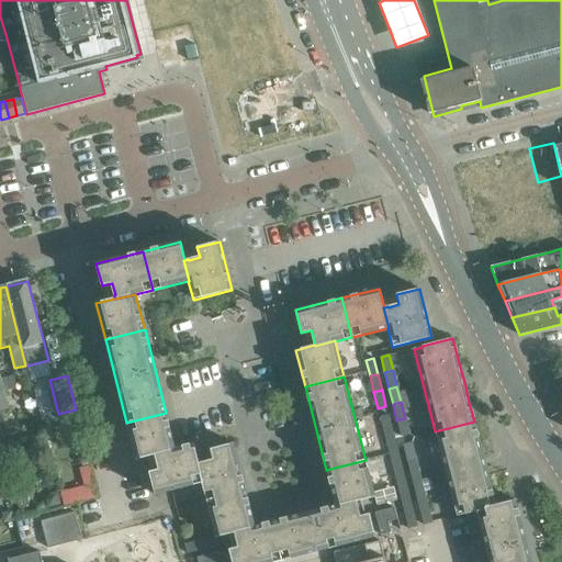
[(136,460),(155,454),(176,449),(176,448),(166,413),(126,423),(136,460)]
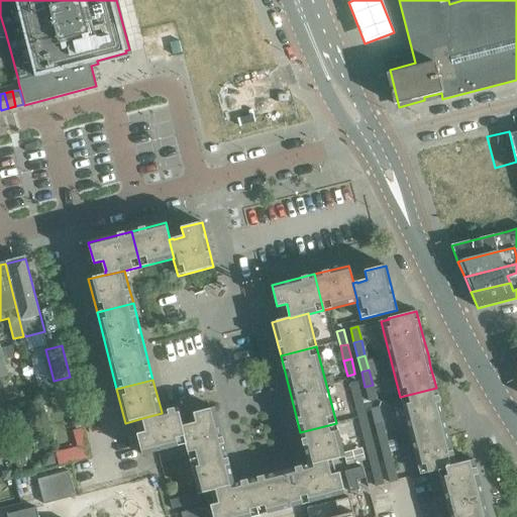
[(360,396),(357,381),(349,383),(353,398),(360,396)]
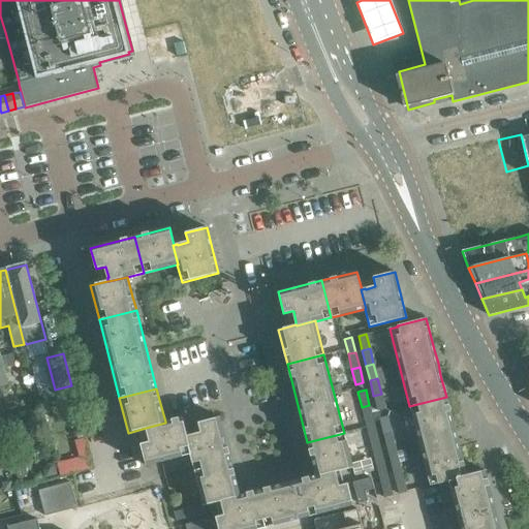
[(373,396),(377,410),(385,408),(381,394),(373,396)]
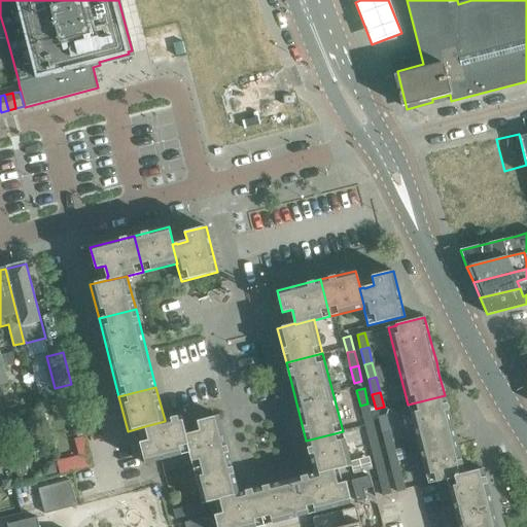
[(436,482),(447,480),(447,479),(464,473),(457,445),(453,428),(445,395),(408,405),(428,484),(436,482)]
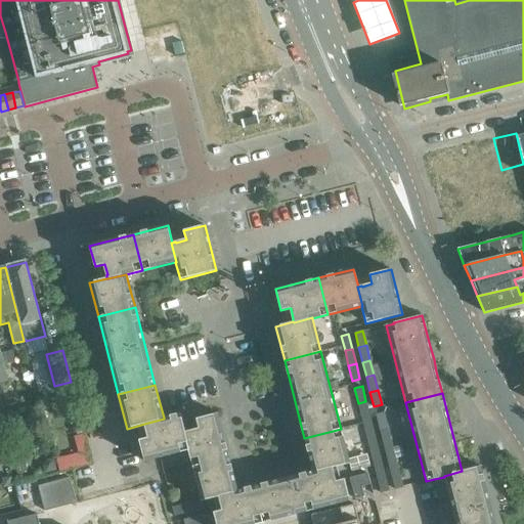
[(365,401),(358,403),(361,418),(369,416),(365,401)]
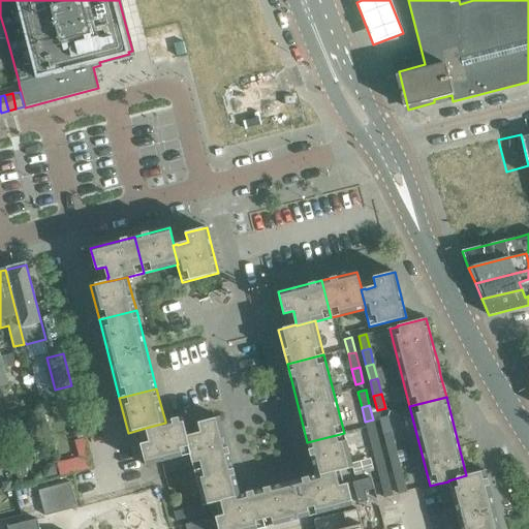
[(194,471),(231,462),(220,416),(198,423),(200,432),(187,436),(186,436),(191,455),(190,455),(194,471)]
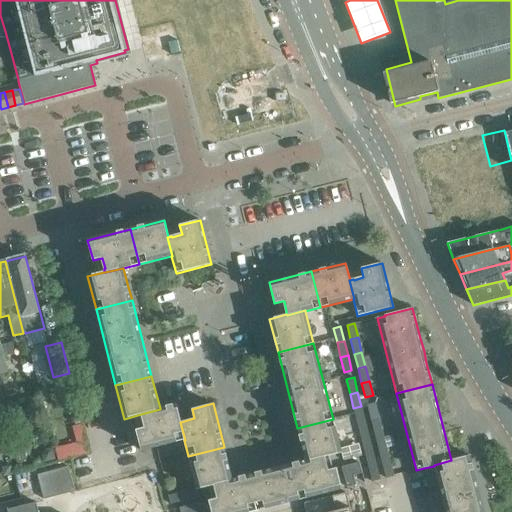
[(378,418),(374,403),(367,405),(371,420),(378,418)]
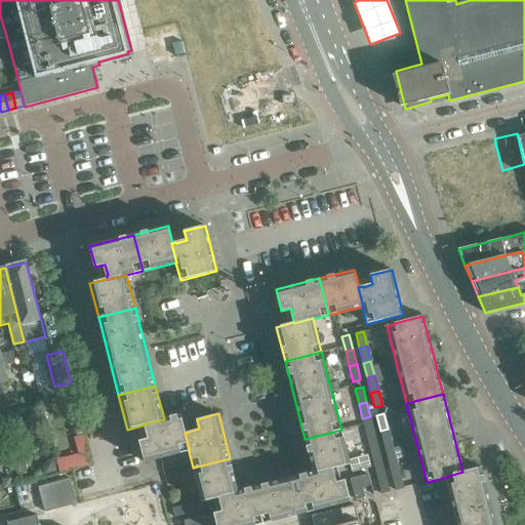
[(180,414),(164,418),(164,419),(145,425),(146,429),(147,428),(149,439),(148,439),(139,441),(145,462),(160,458),(189,451),(190,451),(185,433),(186,433),(180,414)]
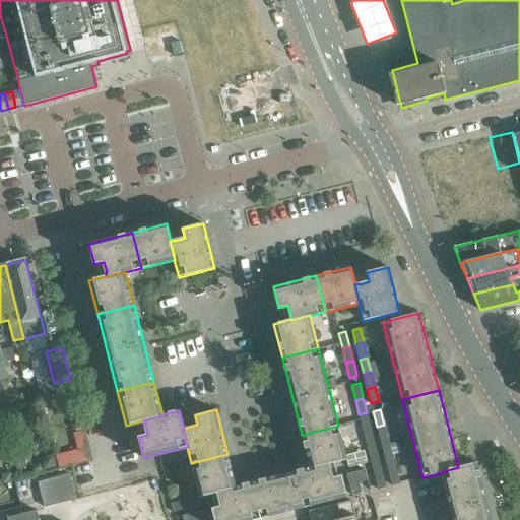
[(367,412),(359,414),(363,430),(371,428),(367,412)]
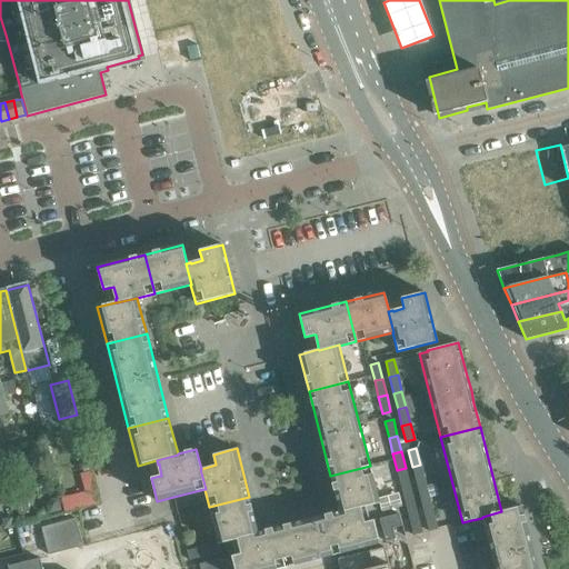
[(417,482),(425,480),(420,465),(412,467),(417,482)]
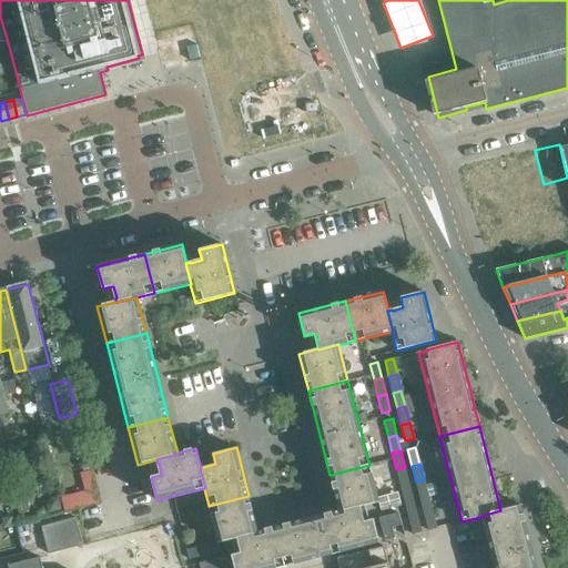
[(330,475),(338,510),(338,511),(364,505),(364,506),(378,501),(369,465),(330,475)]
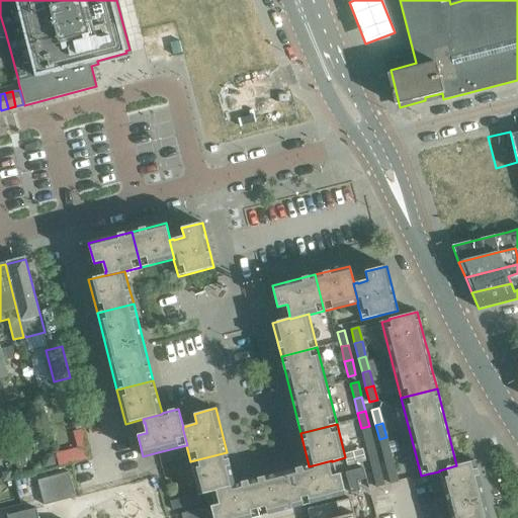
[(85,426),(74,427),(76,447),(57,450),(59,463),(89,459),(85,426)]
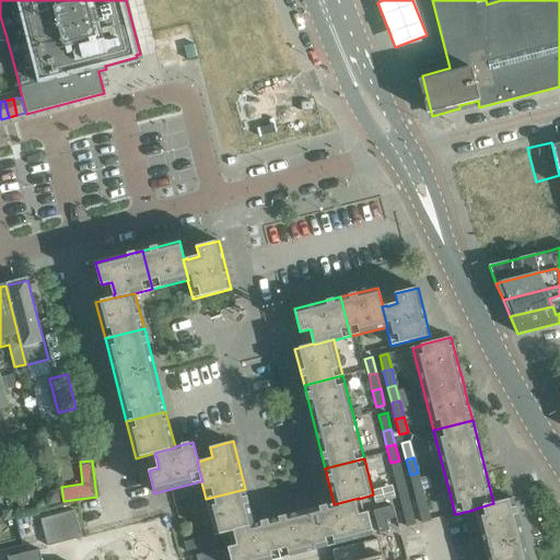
[(399,461),(391,463),(395,478),(403,476),(399,461)]
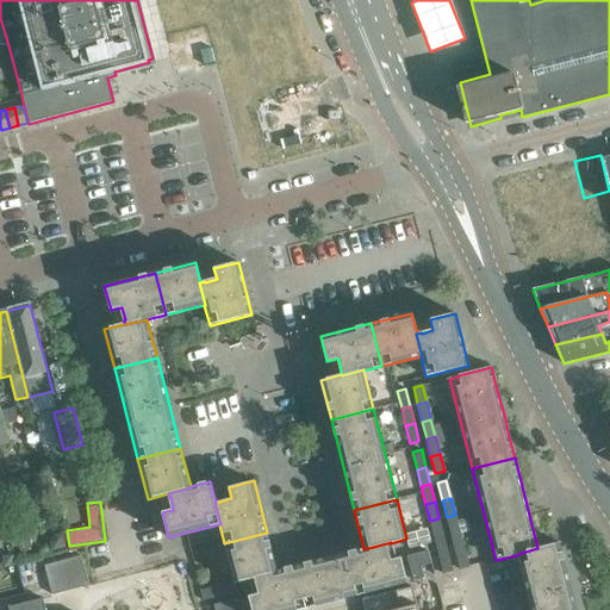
[(450,534),(460,533),(455,515),(447,517),(450,534)]
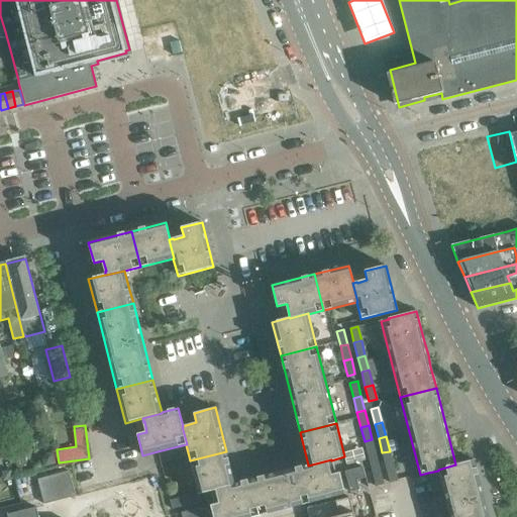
[(372,439),(365,441),(368,456),(376,454),(372,439)]
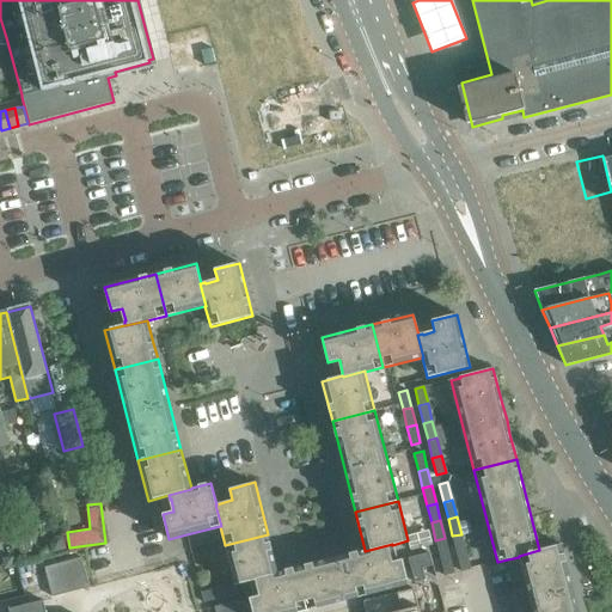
[(63,534),(55,537),(51,544),(53,552),(67,549),(63,534)]
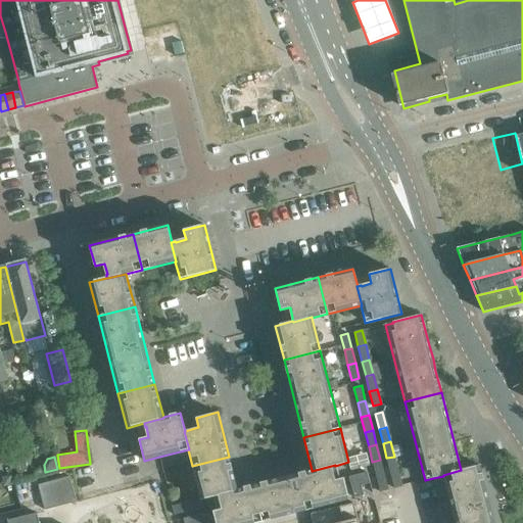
[(237,488),(229,457),(192,466),(200,500),(214,496),(214,495),(237,489),(237,488)]
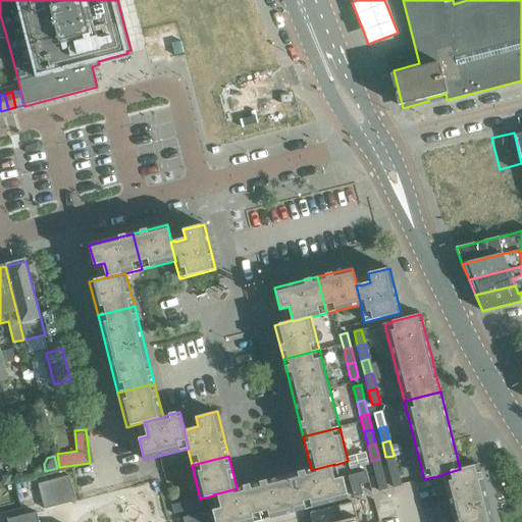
[(389,472),(397,470),(394,456),(385,457),(389,472)]
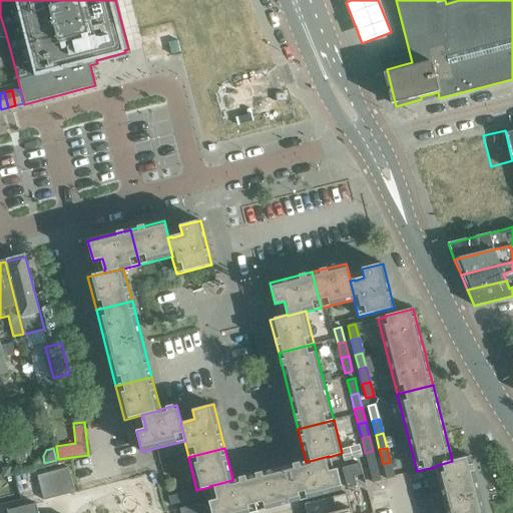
[(373,451),(365,453),(369,467),(377,465),(373,451)]
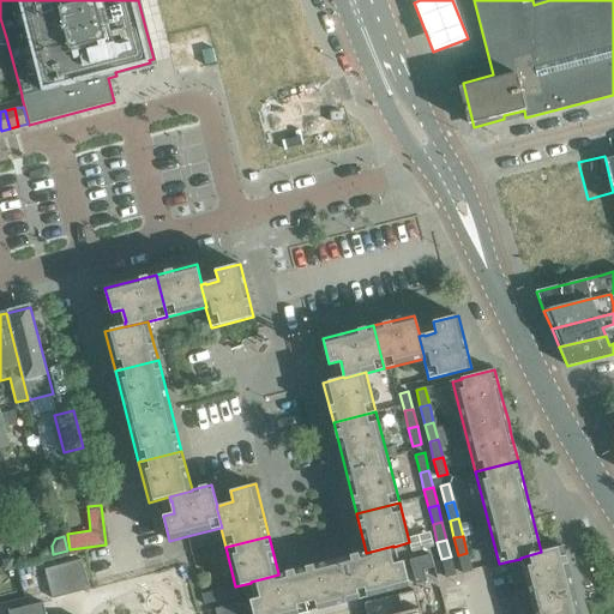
[(256,599),(250,600),(253,613),(299,613),(319,609),(337,605),(409,585),(403,561),(398,563),(393,547),(393,546),(366,553),(366,552),(336,559),(299,569),(278,573),(278,575),(251,582),(251,583),(256,599)]
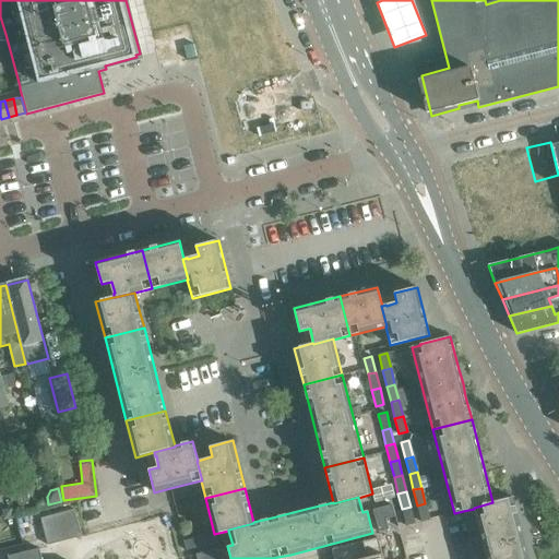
[(474,508),(474,509),(486,558),(527,558),(512,497),(492,502),(474,508)]
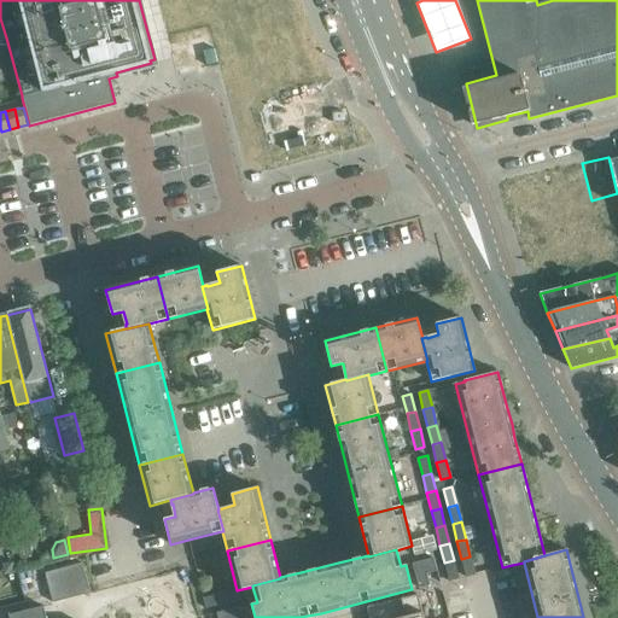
[(461,559),(466,577),(474,575),(470,557),(461,559)]
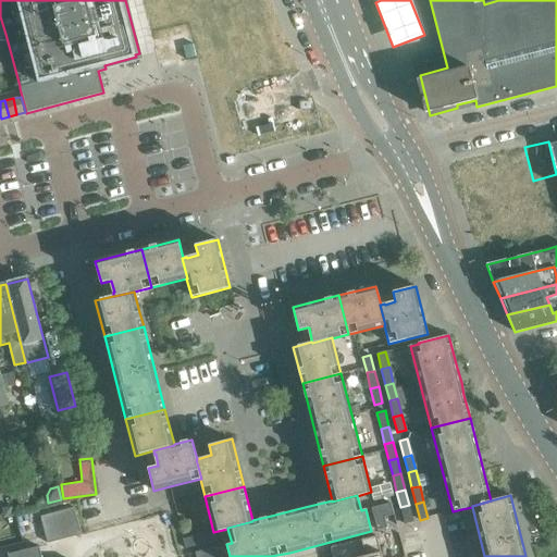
[(391,503),(381,505),(384,517),(393,515),(391,503)]
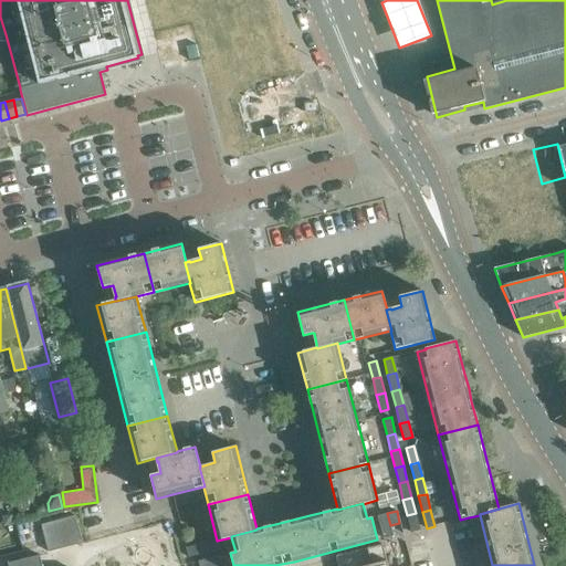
[(387,513),(378,516),(380,527),(390,525),(387,513)]
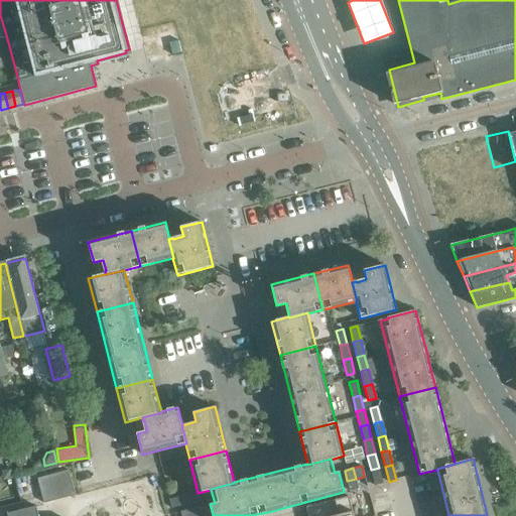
[(371,470),(375,485),(382,483),(379,468),(371,470)]
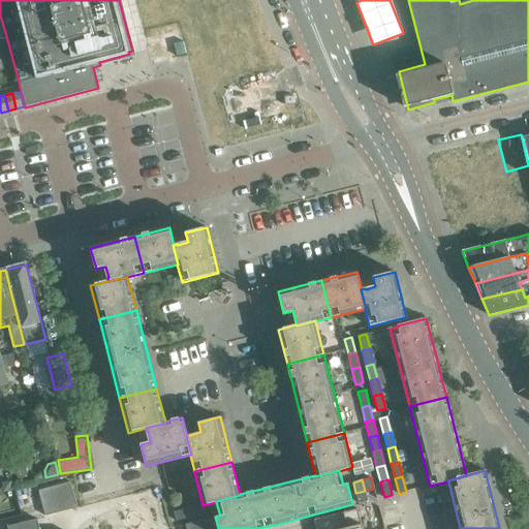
[(12,491),(10,481),(2,484),(4,493),(12,491)]
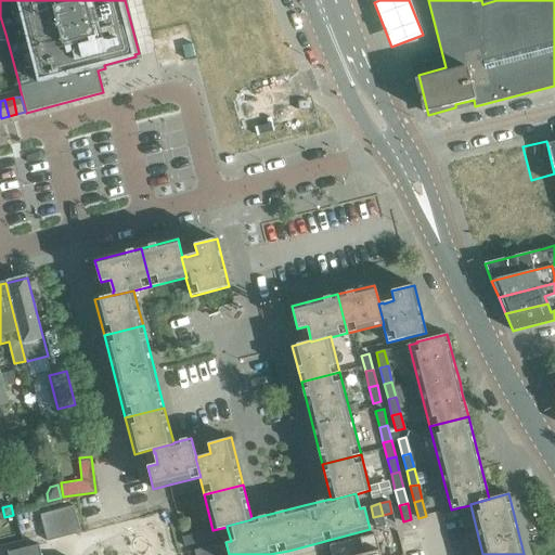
[(74,505),(40,515),(48,541),(80,532),(74,505)]
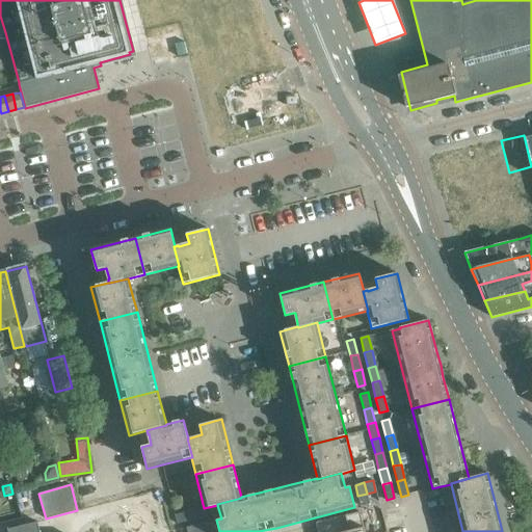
[(367,494),(357,496),(361,506),(370,503),(367,494)]
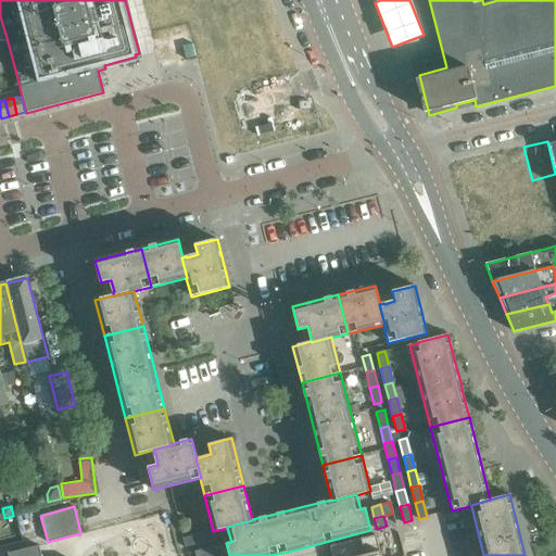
[(215,540),(213,531),(182,539),(185,547),(215,540)]
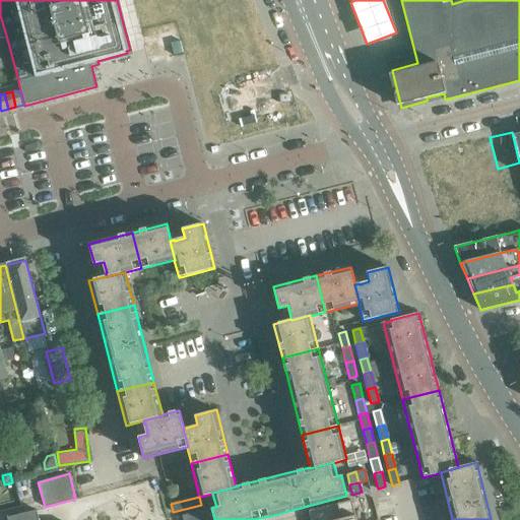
[(310,519),(355,519),(351,500),(308,511),(310,519)]
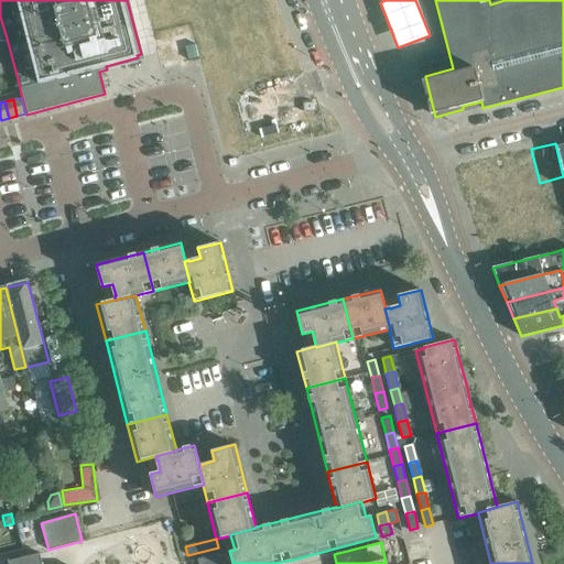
[(225,552),(212,555),(213,563),(219,563),(228,562),(225,552)]
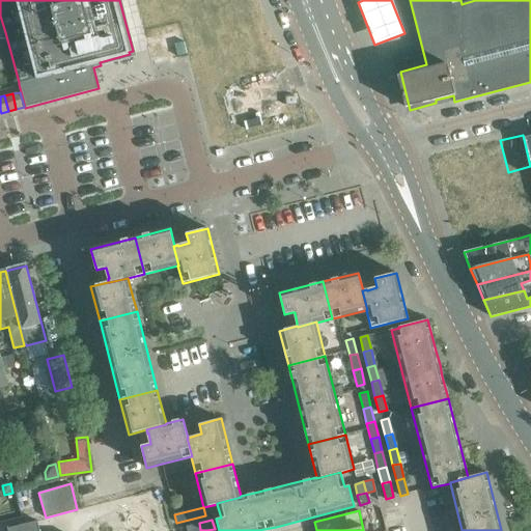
[(39,530),(37,521),(8,528),(8,527),(7,527),(7,530),(39,530)]
